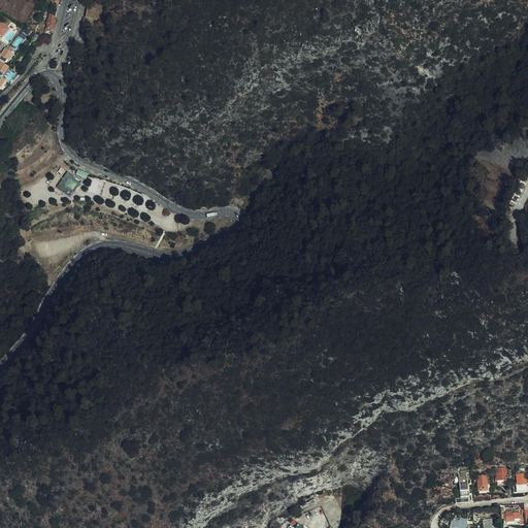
[(56,17),(52,13),(50,20),(47,20),(45,28),(46,30),(47,30),(51,31),(51,29),(54,29),(56,17)]
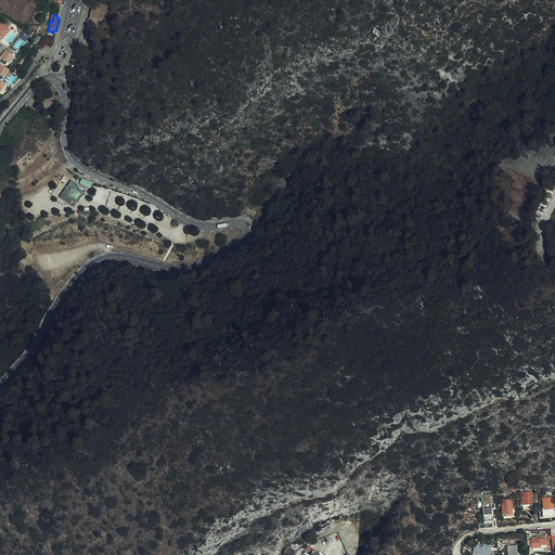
[(0,36),(0,37),(2,39),(10,30),(1,23),(0,24),(0,36)]
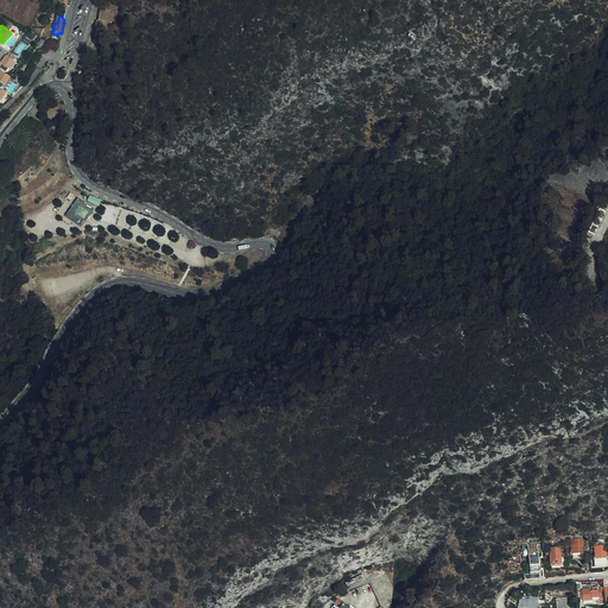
[(8,57),(7,56),(0,67),(0,68),(6,71),(8,68),(10,69),(14,61),(12,59),(16,56),(11,52),(8,56),(10,56),(8,57)]
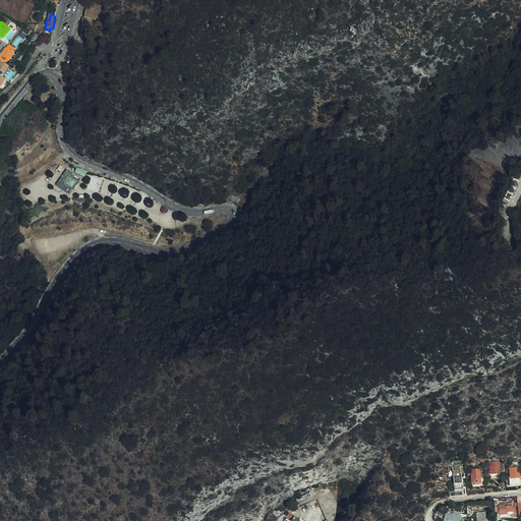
[(9,66),(1,61),(0,62),(0,73),(1,75),(3,72),(4,72),(9,66)]
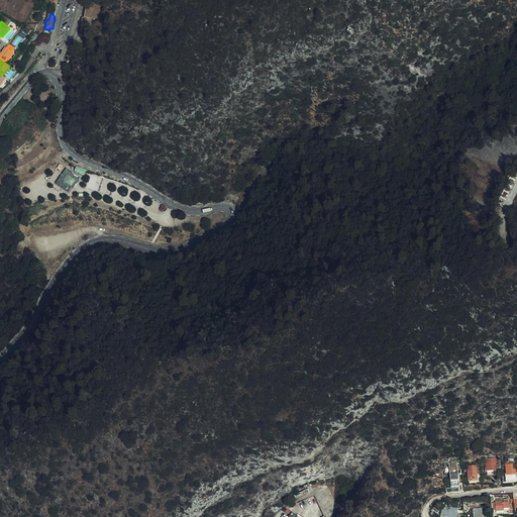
[(85,175),(87,170),(77,166),(75,171),(85,175)]
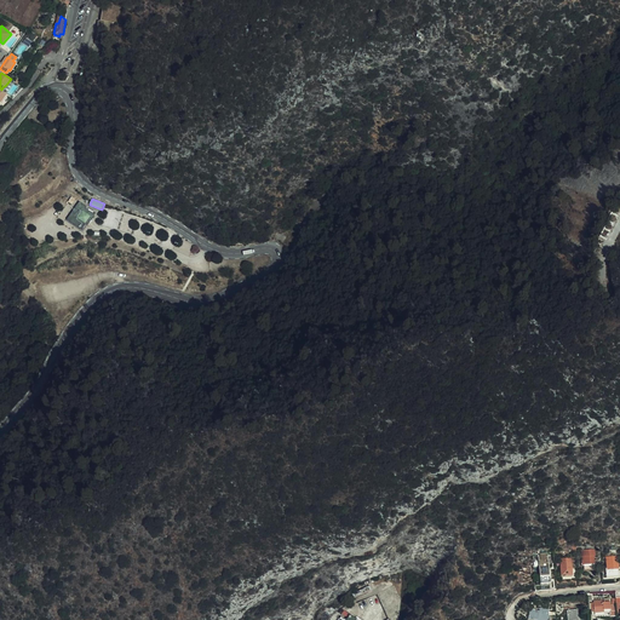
[(81,205),(75,214),(79,217),(75,223),(82,229),(86,222),(89,224),(91,222),(87,219),(90,218),(92,219),(93,217),(89,213),(91,211),(81,205)]
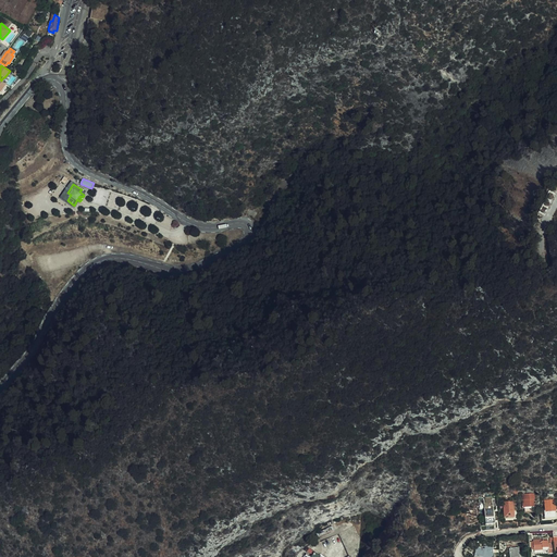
[(525,500),(525,507),(535,506),(534,499),(535,499),(534,493),(523,494),(524,500),(525,500)]
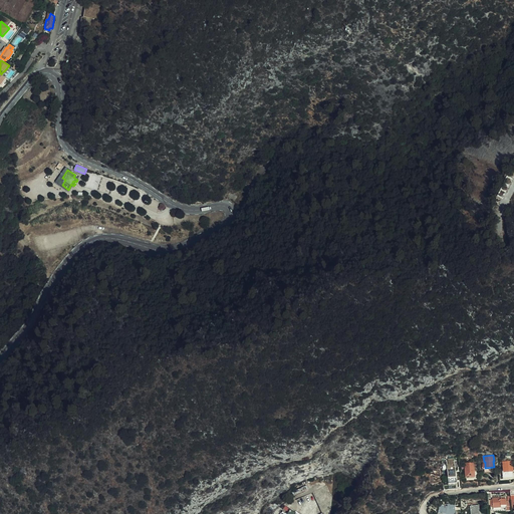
[(447,461),(449,490),(458,489),(456,460),(447,461)]
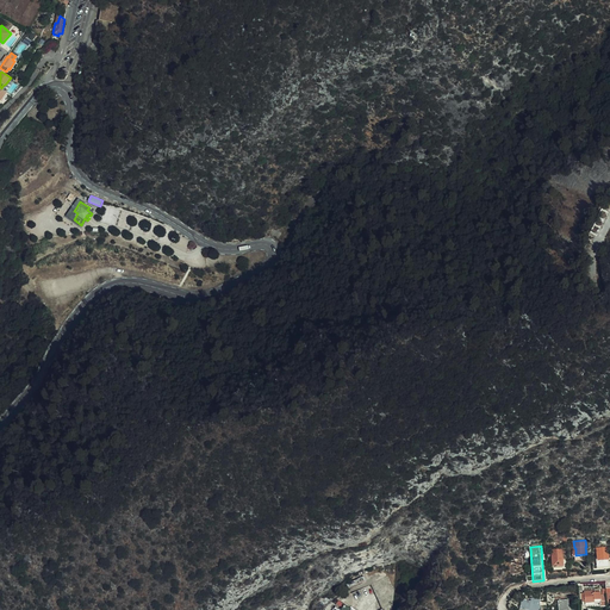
[(562,551),(553,551),(554,568),(565,567),(562,551)]
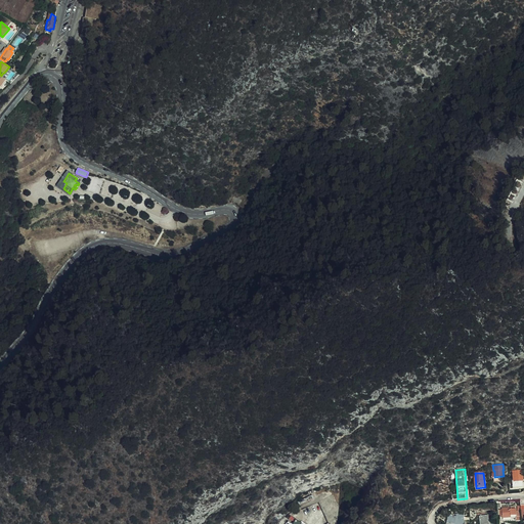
[(514,487),(517,487),(517,485),(523,484),(522,473),(514,474),(515,482),(513,482),(514,487)]
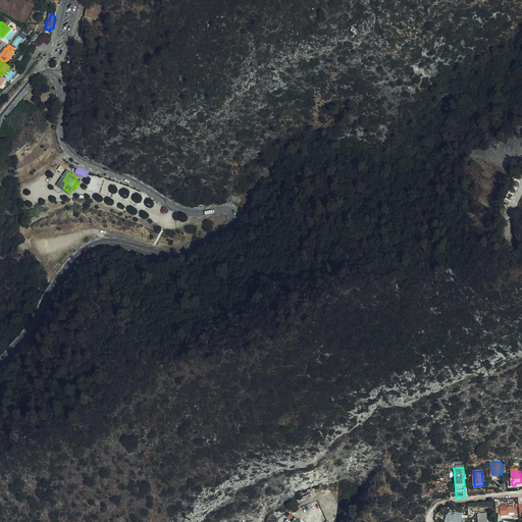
[(326,521),(335,521),(334,519),(342,516),(335,502),(332,496),(318,502),(326,521)]
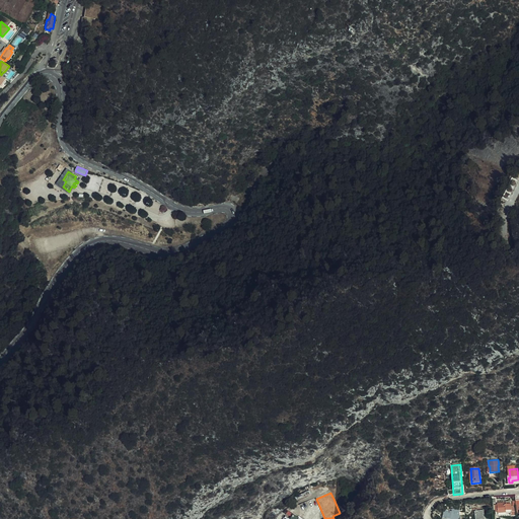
[(508,503),(498,504),(499,514),(508,513),(508,511),(513,510),(512,505),(508,505),(508,503)]
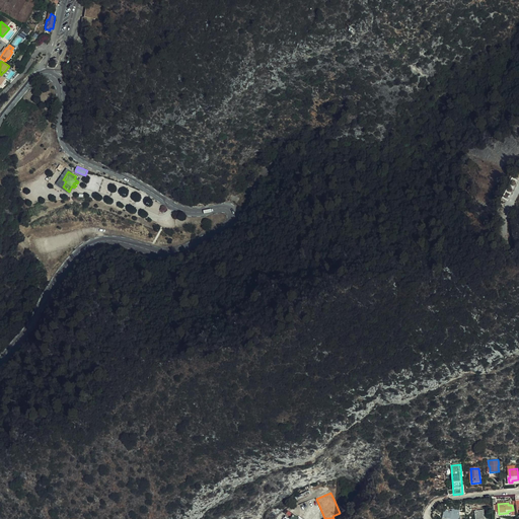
[(445,510),(443,518),(446,518),(445,518),(460,518),(462,516),(460,515),(460,514),(460,511),(453,509),(452,511),(445,510)]
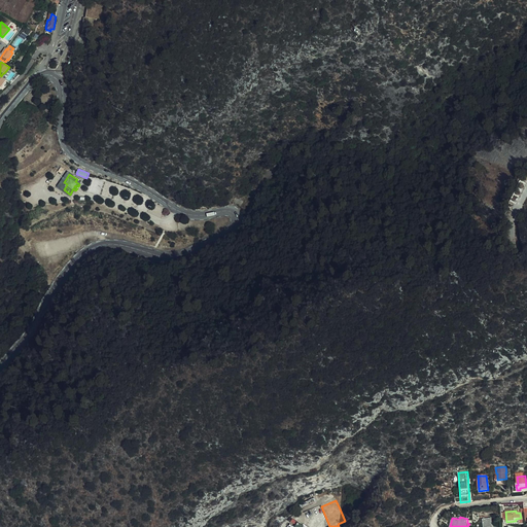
[(492,526),(491,518),(483,519),(484,526),(492,526)]
